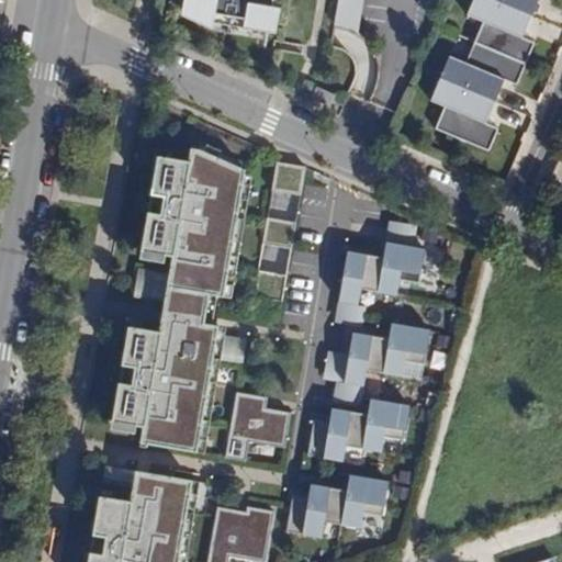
[(193,0),(190,18),(218,31),(266,40),(272,0),(193,0)]
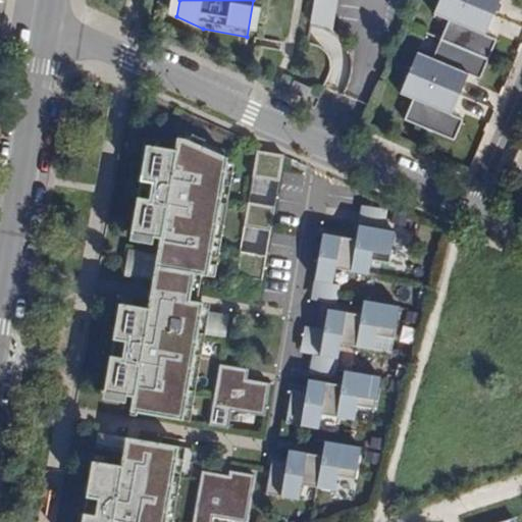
[(336,0),(314,0),(309,29),(331,33),(336,0)]
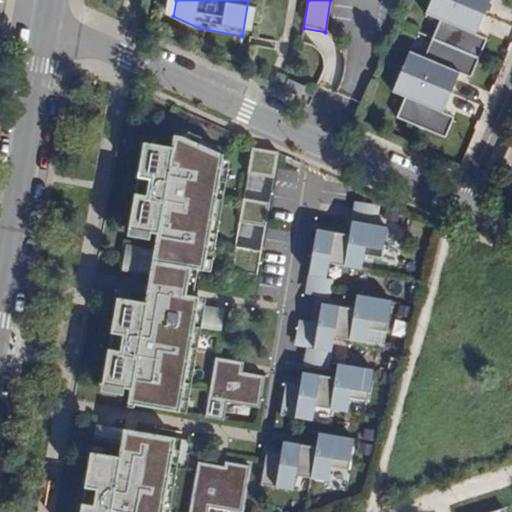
[(430,0),(425,13),(440,20),(432,38),(479,58),(486,39),(475,35),(489,0),(430,0)]
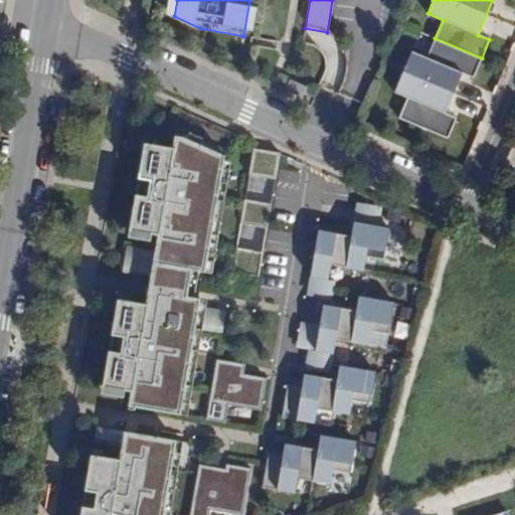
[(482,58),(435,38),(426,58),(411,51),(394,92),(407,98),(398,118),(448,139),(457,118),(445,113),(462,73),(473,78),(482,58)]
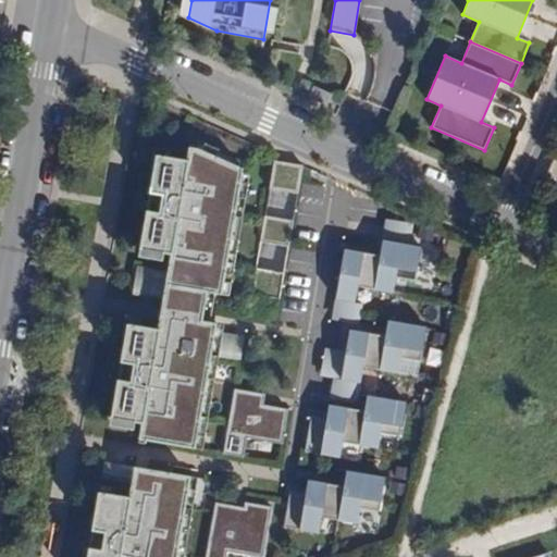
[(313,86),(309,96),(327,104),(332,94),(313,86)]
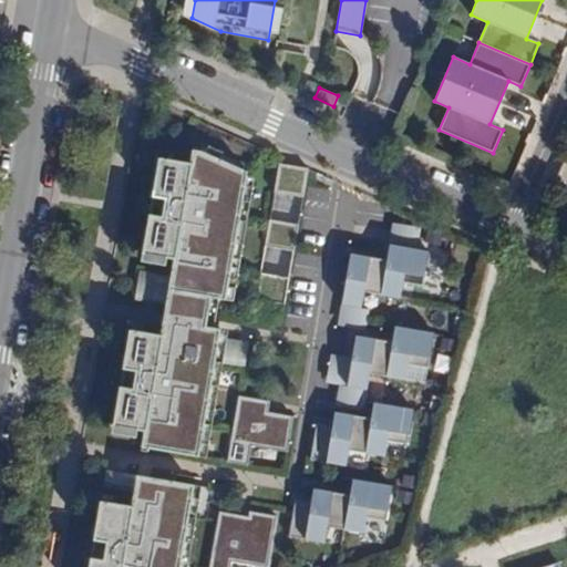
[(144,430),(141,445),(198,455),(220,329),(200,326),(203,313),(209,315),(212,298),(225,300),(247,172),(200,151),(192,150),(189,163),(157,157),(142,251),(173,257),(160,334),(129,330),(112,424),(144,430)]
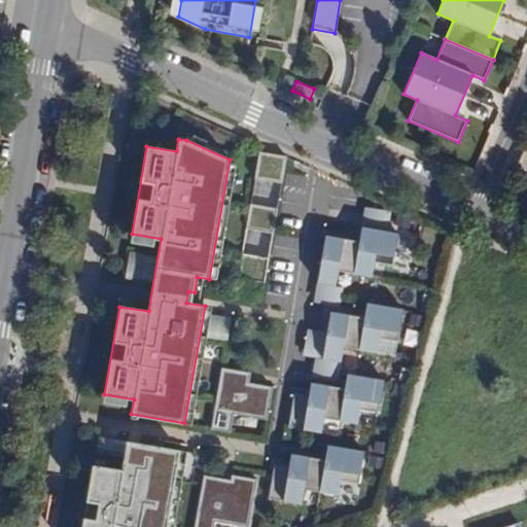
[(526,142),(515,169),(526,174),(526,142)]
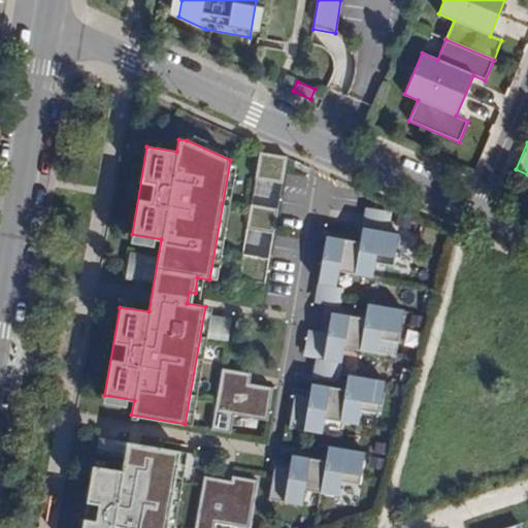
[(260,154),(240,275),(266,279),(286,158),(260,154)]
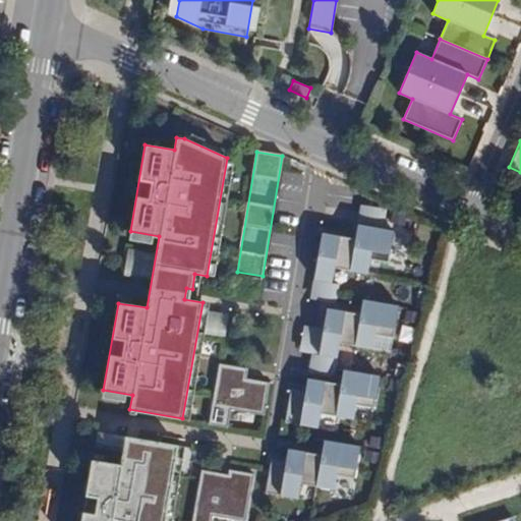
[(355,240),(322,234),(314,279),(331,282),(334,267),(367,273),(369,258),(388,262),(393,232),(357,225),(355,240)]
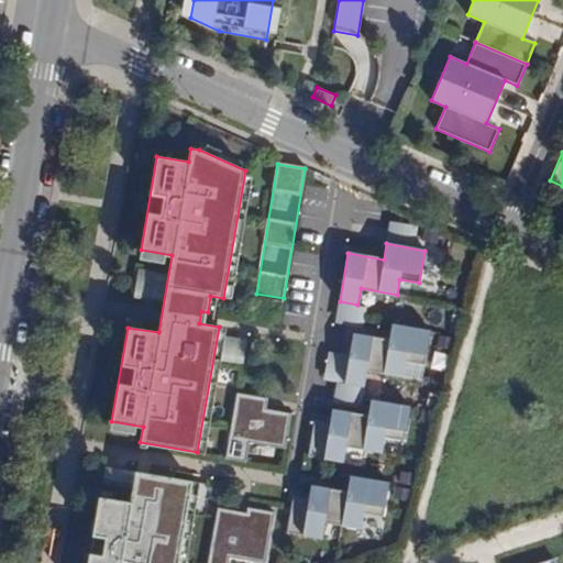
[(393,324),(389,341),(353,334),(345,382),(363,385),(366,368),(401,375),(405,360),(423,364),(430,332),(393,324)]
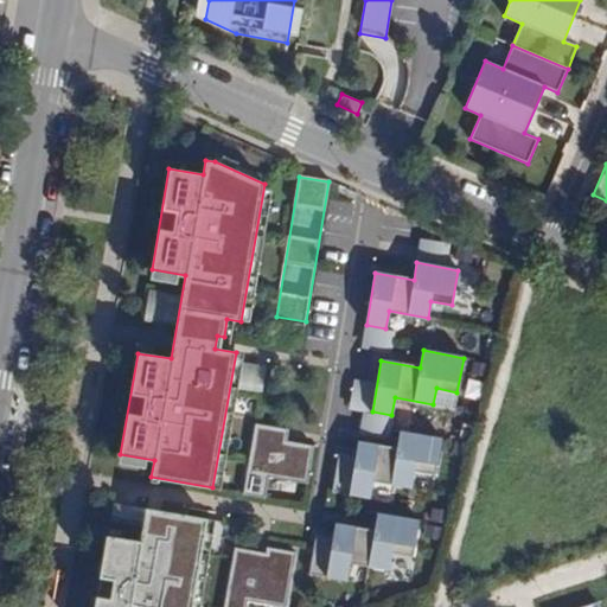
[(241,391),(263,394),(267,365),(243,363),(241,391)]
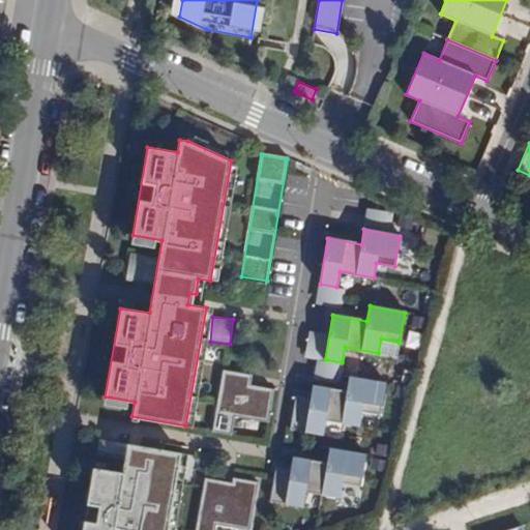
[(239,375),(222,372),(212,431),(230,434),(233,415),(267,420),(271,392),(246,388),(237,386),(239,375)]
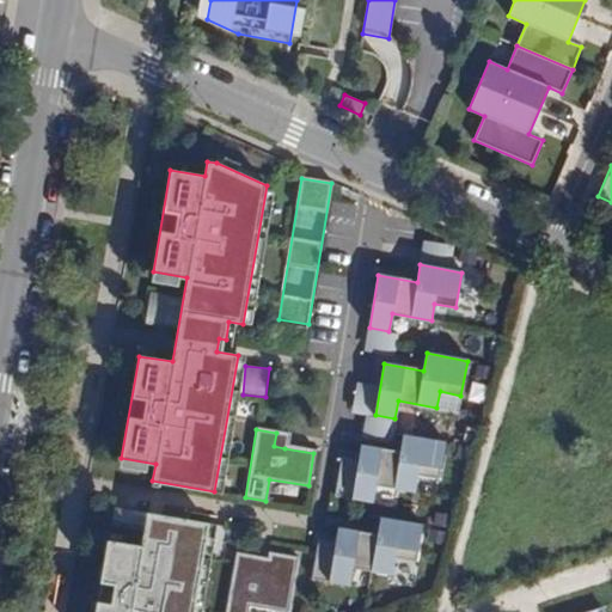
[(287,434),(276,433),(274,446),(285,448),(287,434)]
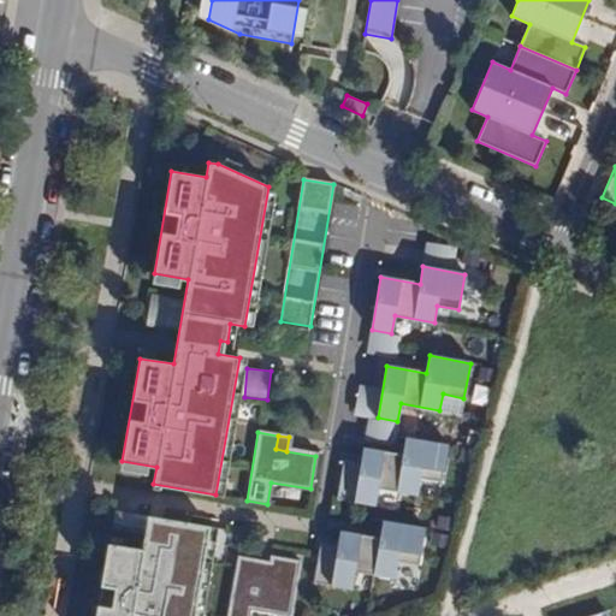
[(343,461),(337,498),(374,504),(377,487),(416,495),(420,477),(442,480),(448,446),(406,439),(403,456),(365,450),(361,465),(343,461)]
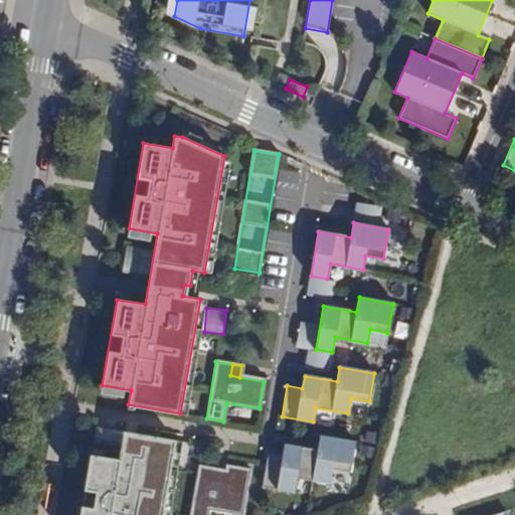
[(128,404),(124,432),(175,441),(180,413),(128,404)]
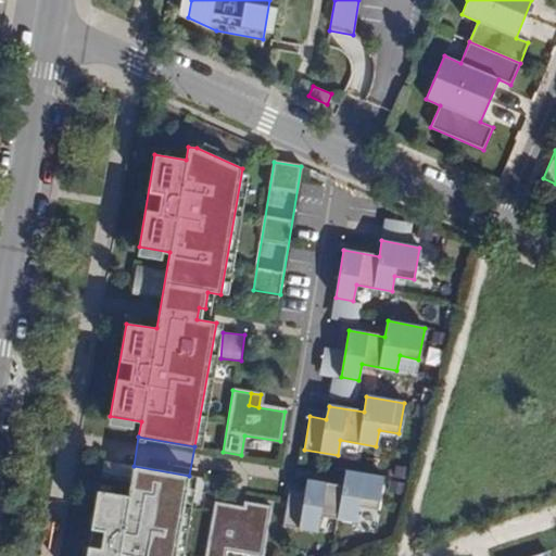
[(175,555),(189,476),(134,466),(128,497),(97,492),(86,555),(175,555)]
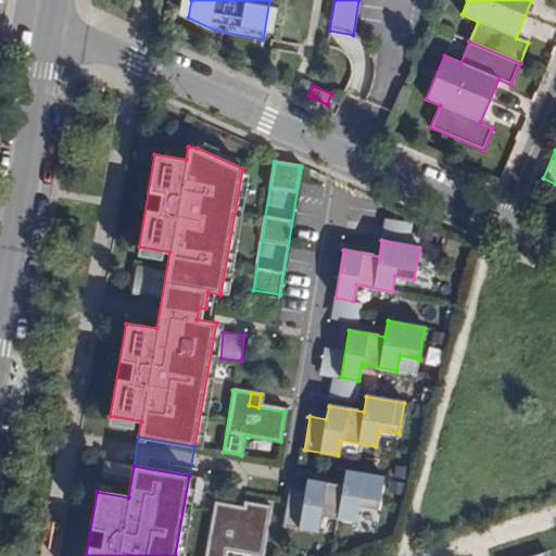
[(305,495),(290,492),(285,526),(317,531),(319,516),(355,521),(358,506),(377,509),(382,478),(345,471),(343,485),(307,480),(305,495)]
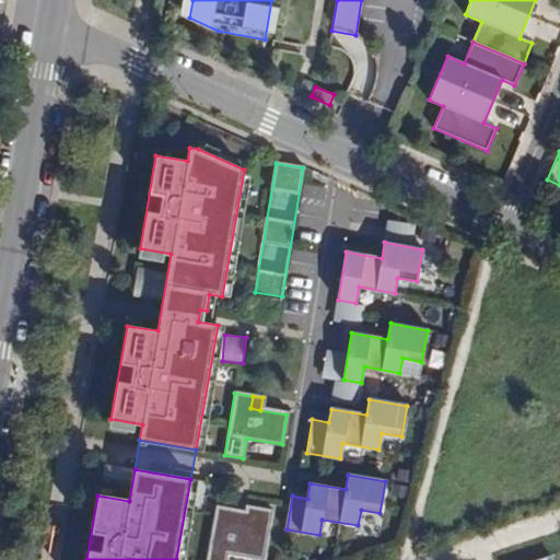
[(235,510),(217,506),(207,559),(225,559),(228,552),(263,559),(271,510),(246,505),(246,511),(244,522),(233,520),(235,510)]
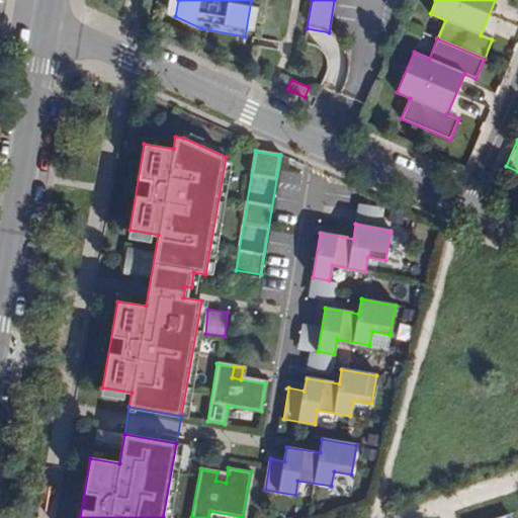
[(228,472),(218,471),(216,481),(226,483),(228,472)]
